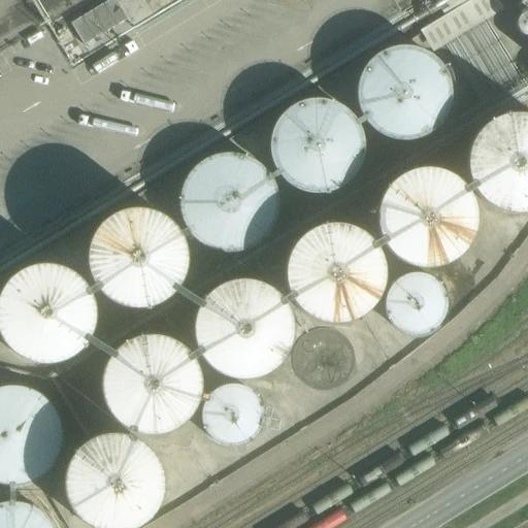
[(118,0),(107,0),(75,20),(92,48),(118,33),(120,36),(134,28),(118,0)]
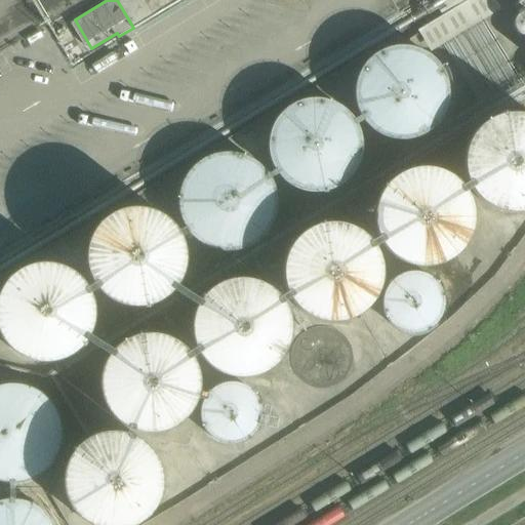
[(518,30),(523,33),(524,33),(524,10),(518,13),(515,18),(515,25),(518,30)]
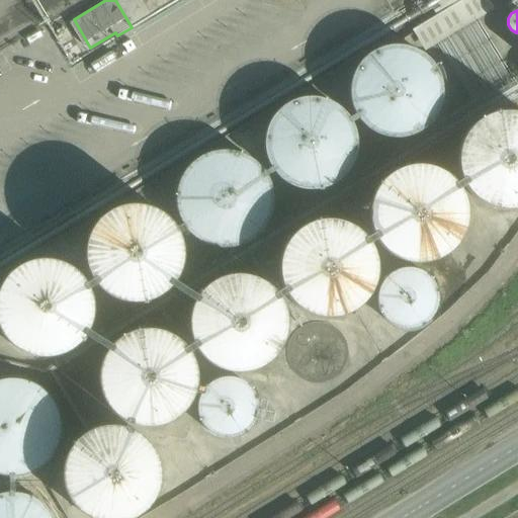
[(351,81),(354,105),(367,124),(389,135),(413,135),(433,123),(447,104),(449,81),(441,59),(423,42),(400,37),(377,44),(359,59),(351,81)]
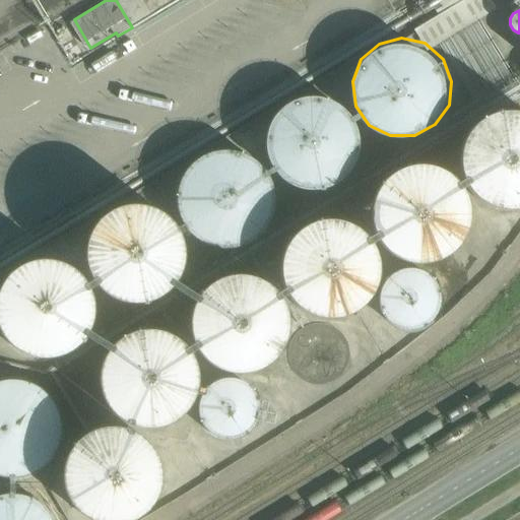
[(263,132),(266,155),(279,176),(301,186),(325,186),(346,175),(360,155),(362,132),(353,110),(335,93),(312,88),(289,94),(271,110),(263,132)]
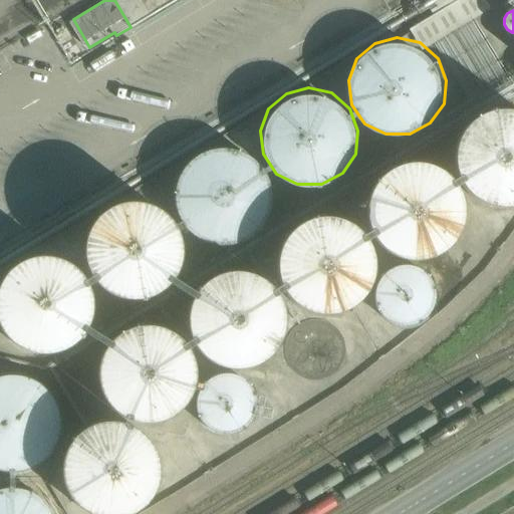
[(459,157),(462,180),(475,199),(496,210),(513,209),(513,113),(507,112),(484,118),(467,135),(459,157)]
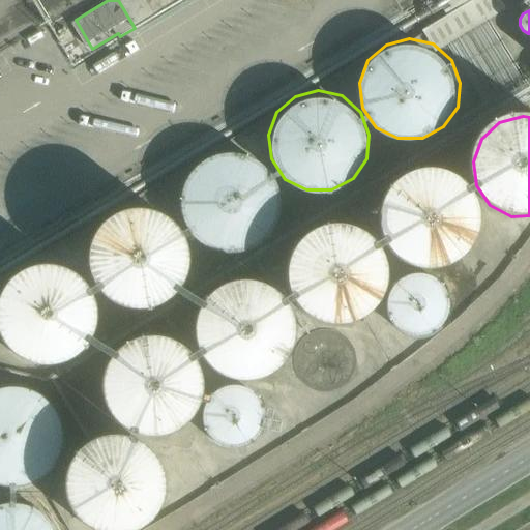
[(181,195),(184,218),(198,238),(219,249),(244,249),(266,238),(280,218),(283,194),(273,171),(255,155),(231,150),(208,155),(189,172),(181,195)]
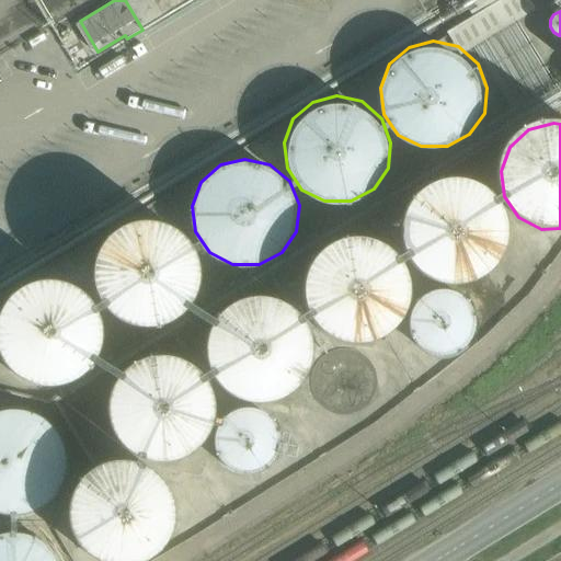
[(402,224),(405,250),(421,271),(444,283),(469,282),(492,270),(506,249),(510,224),(500,199),(481,182),(456,176),(431,183),(411,199),(402,224)]
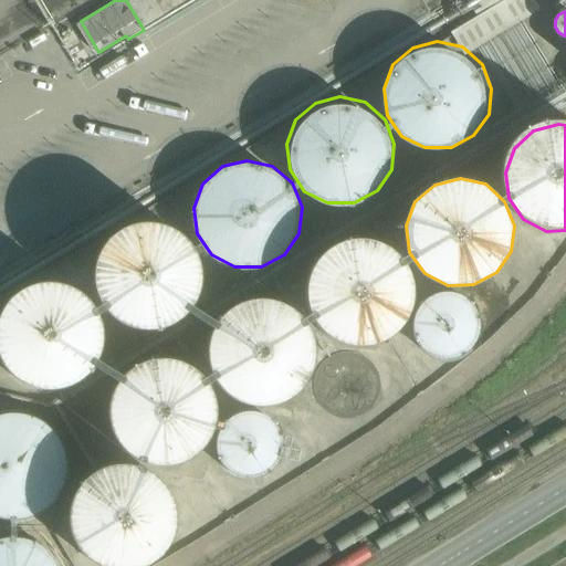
[(95,264),(98,290),(114,311),(137,323),(163,323),(186,311),(200,290),(203,263),(194,239),(175,222),(149,217),(124,222),(105,240),(95,264)]
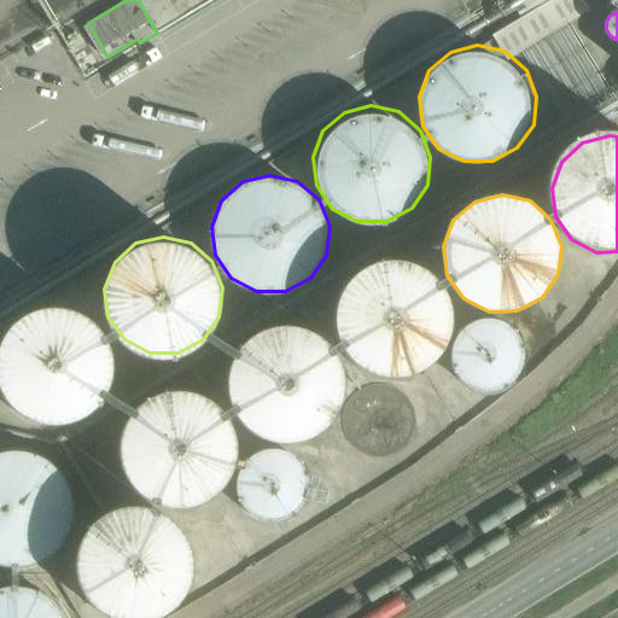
[(336,310),(339,338),(355,362),(380,374),(409,374),(435,361),(450,338),(454,309),(443,284),(421,264),(394,258),(367,264),(345,284),(336,310)]
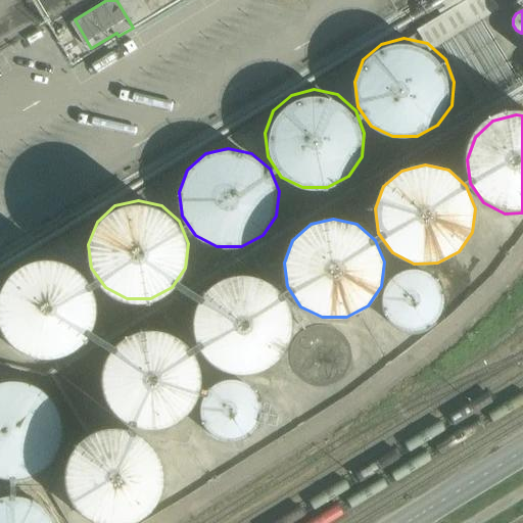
[(0,292),(0,324),(13,344),(35,355),(59,354),(80,343),(94,324),(96,300),(88,278),(69,262),(46,256),(24,263),(5,278),(0,292)]
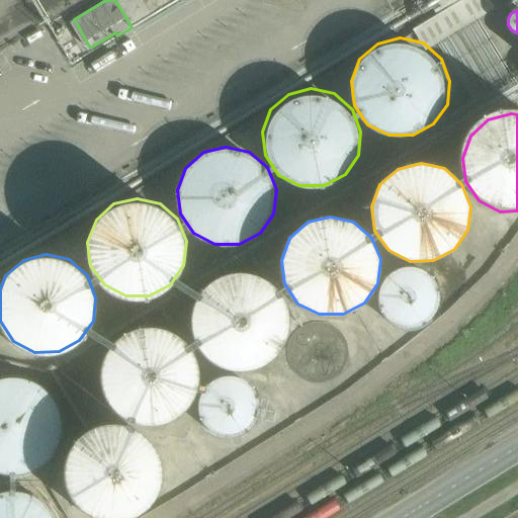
[(391,323),(402,328),(413,329),(423,326),(432,321),(439,313),(443,301),(444,289),(440,278),(432,269),(422,263),(410,261),(398,263),(387,270),(380,279),(376,290),(377,303),(382,314),(391,323)]
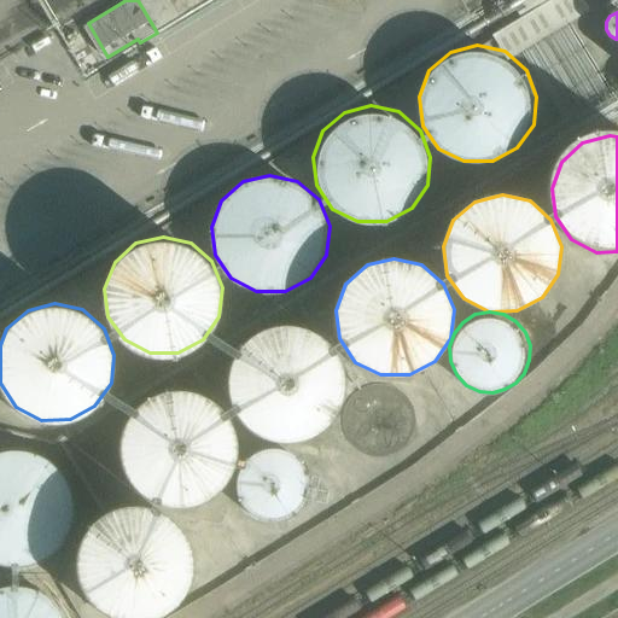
[(233,375),(237,403),(252,426),(278,439),(307,439),(331,426),(348,403),(350,374),(340,348),(319,330),(291,322),(263,330),(243,349),(233,375)]
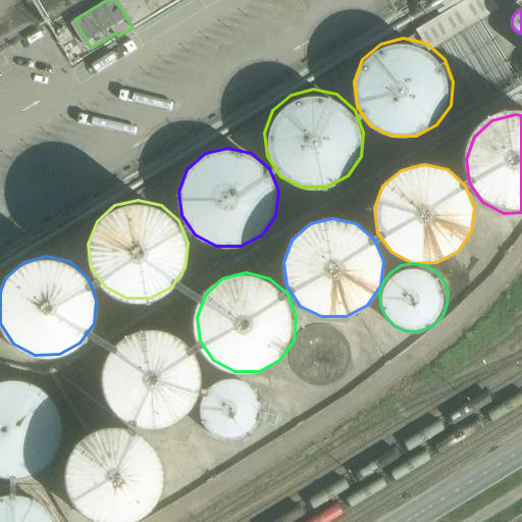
[(103,373),(106,397),(119,416),(141,427),(165,427),(186,416),(200,396),(202,372),(194,350),(175,334),(152,328),(128,334),(111,351),(103,373)]
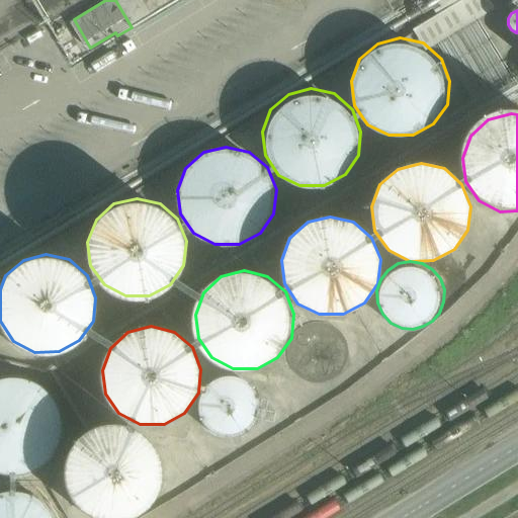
[(339,345),(311,351),(317,381),(345,374),(339,345)]
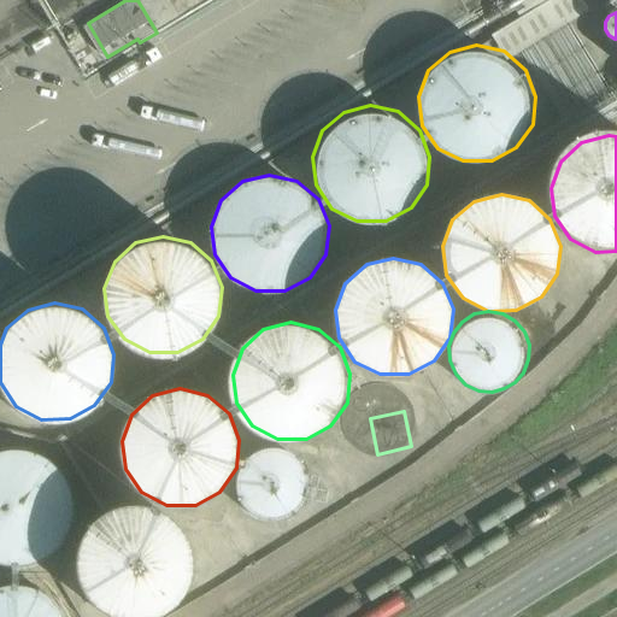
[(251,512),(264,518),(277,518),(289,516),(300,510),(309,500),(313,487),(315,472),(310,459),(300,448),(288,441),(274,439),(259,441),(247,448),(239,460),(234,474),(235,488),(241,501),(251,512)]
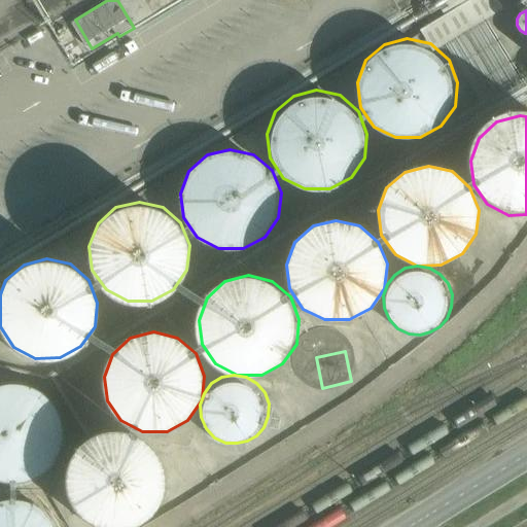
[(0,480),(2,482),(26,481),(47,469),(61,450),(64,426),(55,403),(37,387),(13,382),(0,385),(0,480)]
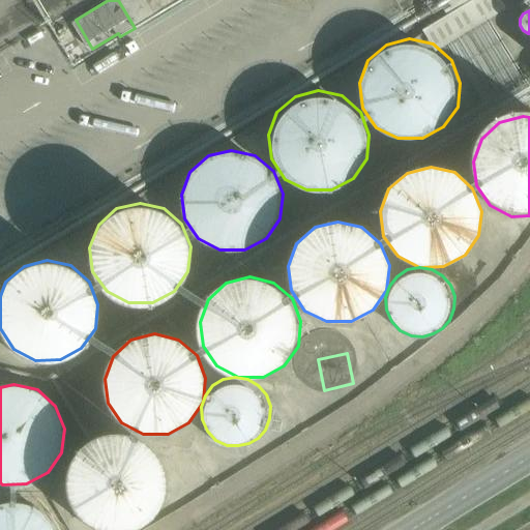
[(67,478),(70,502),(85,522),(100,529),(136,529),(152,522),(166,501),(169,477),(159,454),(142,439),(118,433),(94,439),(77,455),(67,478)]
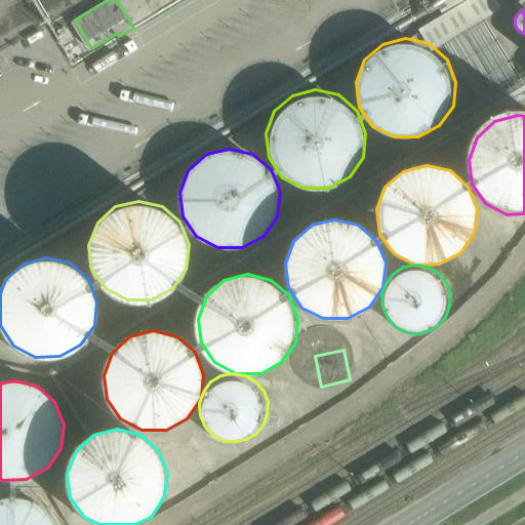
[(0,524),(58,524),(55,515),(37,498),(13,493),(0,495),(0,524)]
